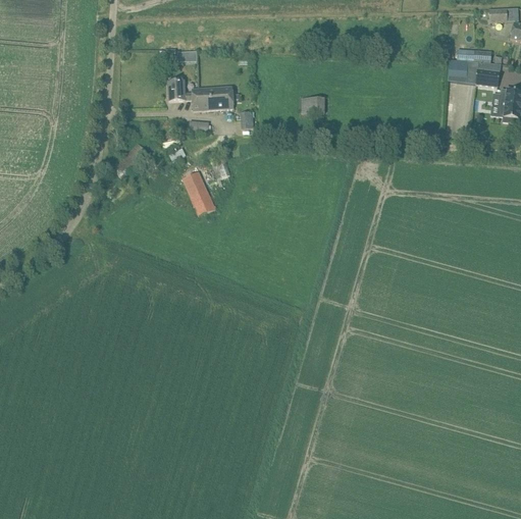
[(505,8),(487,9),(488,21),(506,20),(505,8)]
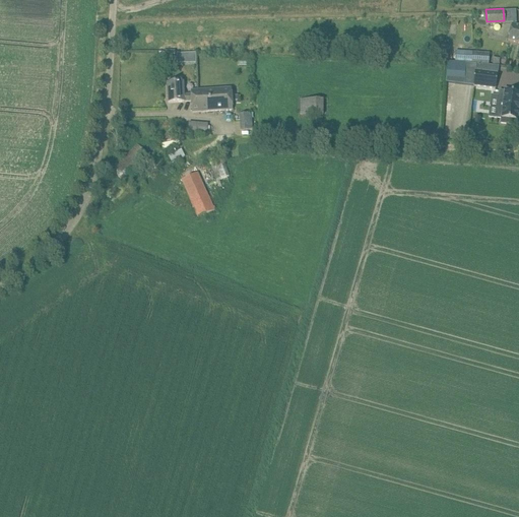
[(518,23),(511,21),(507,38),(518,41),(518,23)]
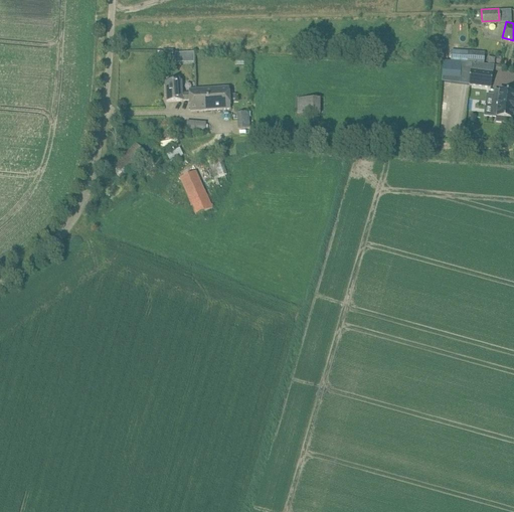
[(451,48),(450,59),(467,60),(468,49),(451,48)]
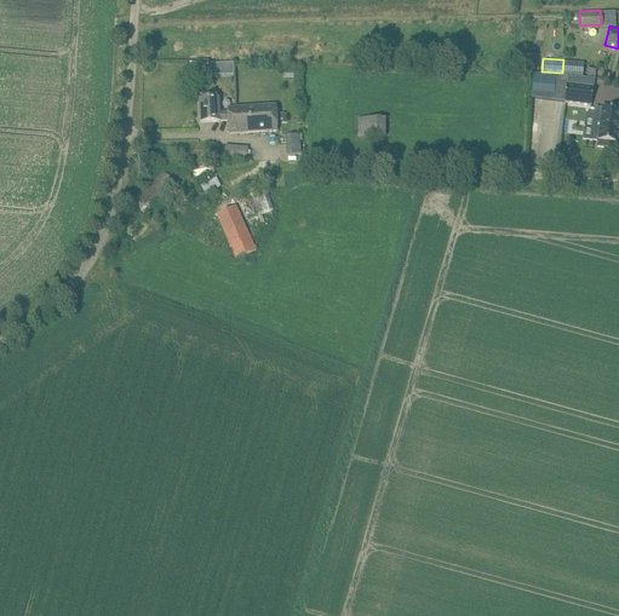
[(231,59),(221,61),(221,73),(231,72),(231,59)]
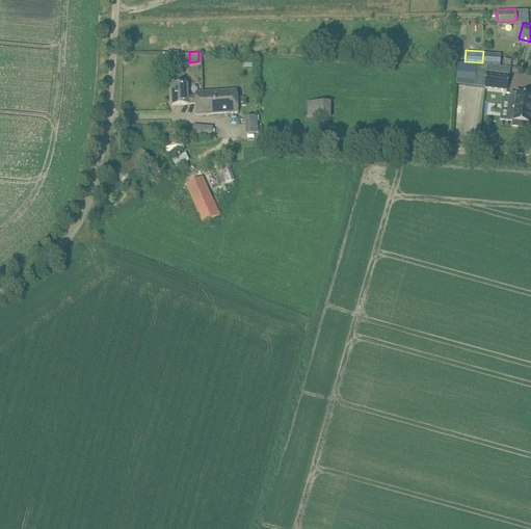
[(500,52),(483,51),(482,62),(499,63),(500,52)]
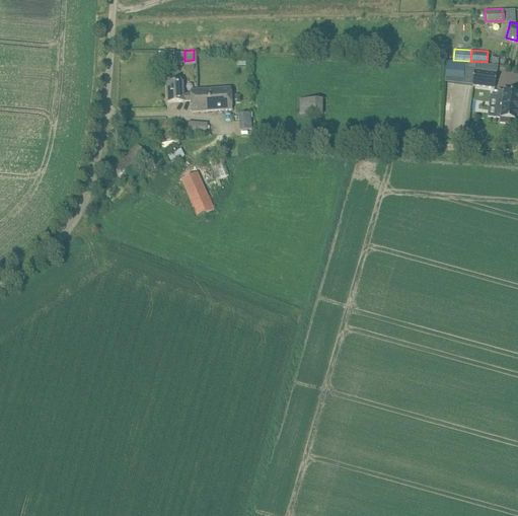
[(445,60),(444,79),(471,83),(472,76),(473,68),(474,62),(463,62),(445,60)]
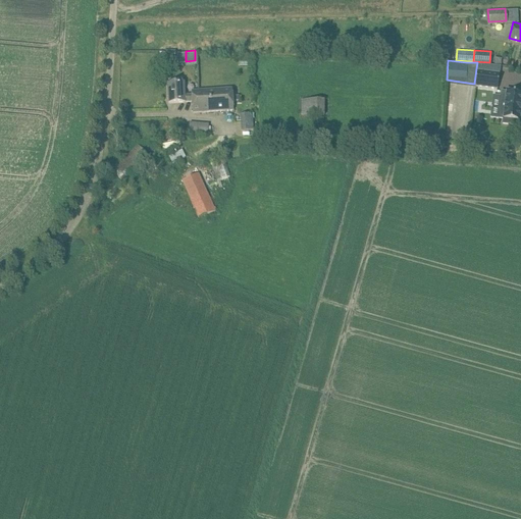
[(499,71),(476,68),(475,76),(474,84),(497,86),(499,71)]
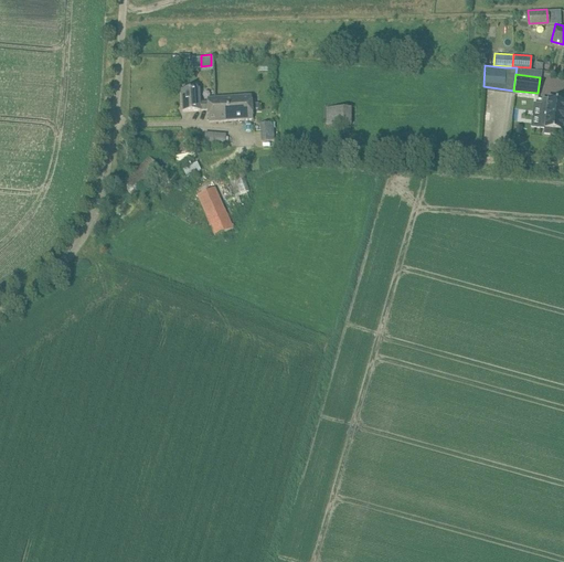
[(192,87),(181,88),(182,108),(206,107),(206,101),(198,101),(198,87),(192,87)]
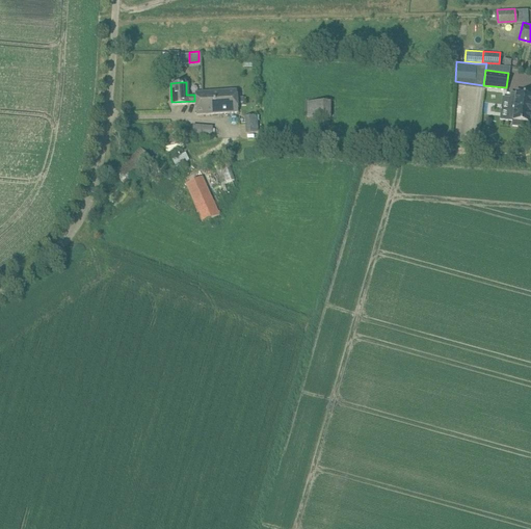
[(200,89),(194,90),(194,95),(194,101),(195,112),(202,112),(237,110),(236,100),(243,100),(242,95),(236,95),(236,87),(200,89)]
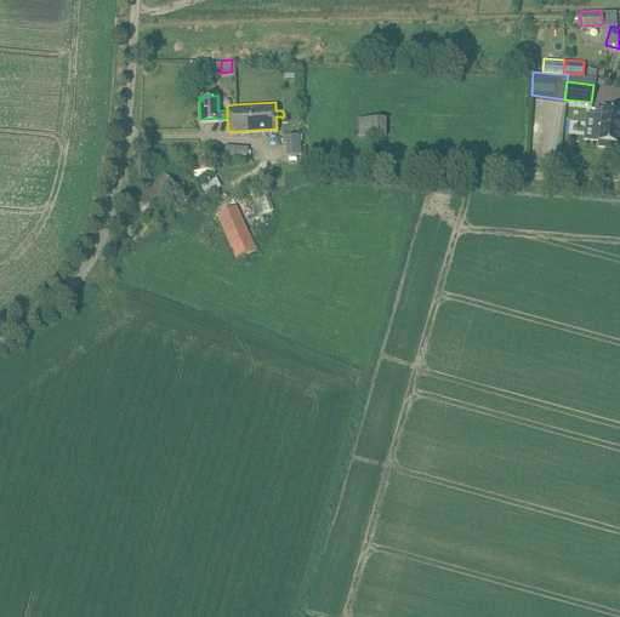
[(586,110),(584,136),(592,137),(597,137),(597,143),(614,146),(614,140),(618,140),(619,129),(619,126),(619,121),(619,120),(619,114),(619,108),(618,108),(619,104),(602,103),(602,106),(596,106),(595,110),(586,110)]
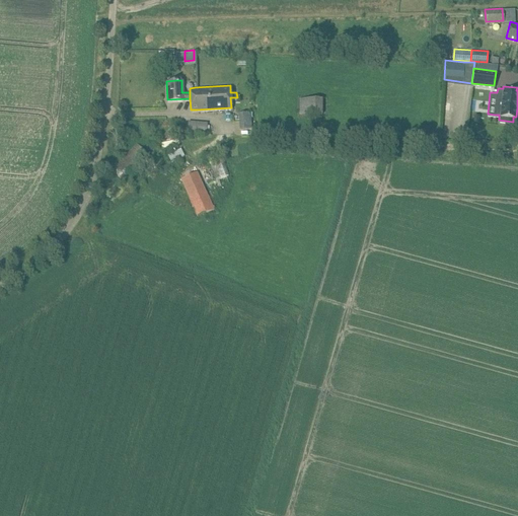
[(321,97),(299,96),(299,113),(321,114),(321,97)]
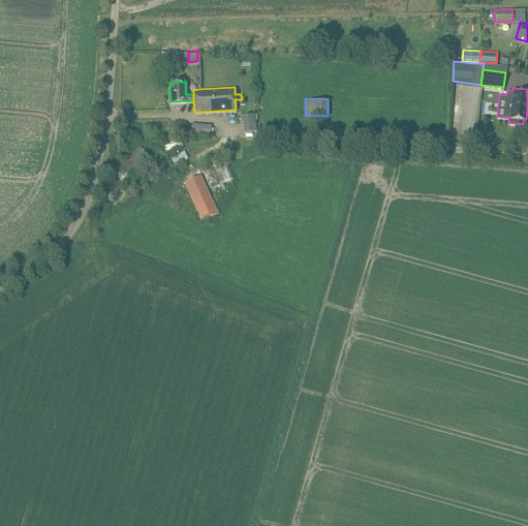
[(256,128),(255,118),(255,113),(243,114),(244,129),(256,128)]
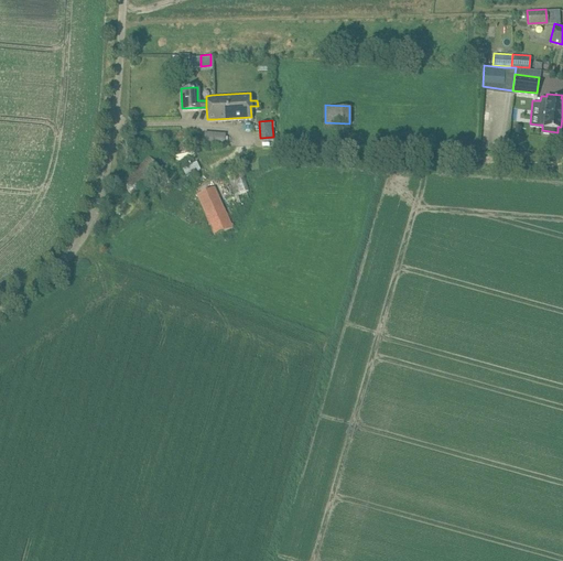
[(225,131),(204,130),(203,142),(224,143),(225,131)]
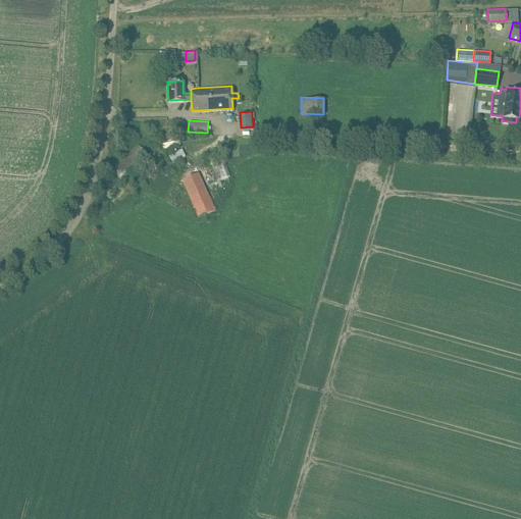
[(222,155),(210,159),(214,169),(218,178),(226,175),(229,174),(225,164),(222,155)]
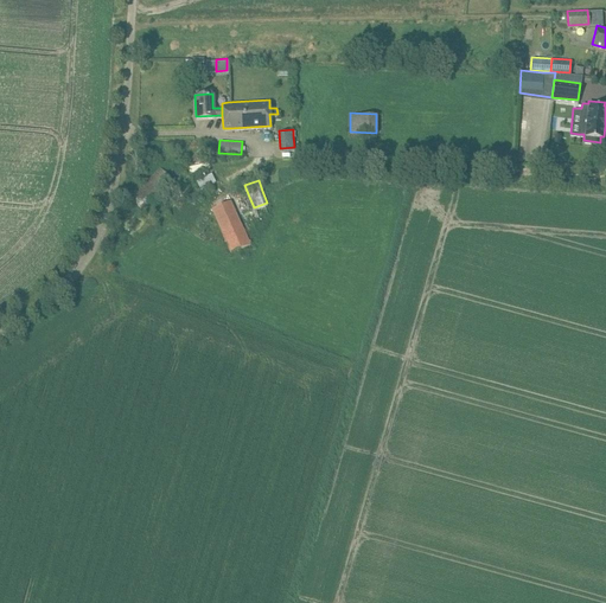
[(249,243),(229,199),(211,207),(230,251),(249,243)]
